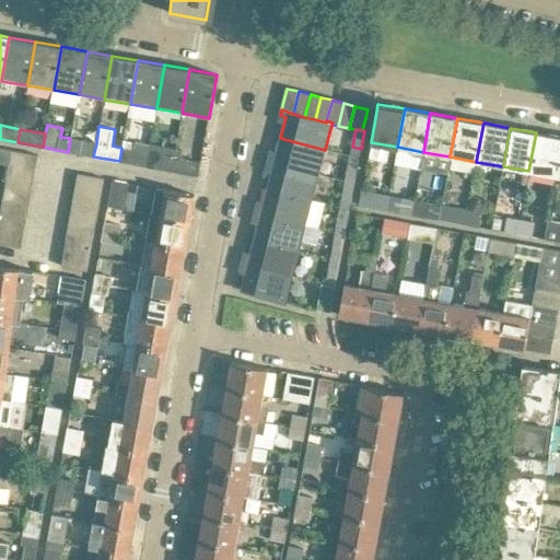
[(559,137),(536,132),(528,171),(555,176),(559,146),(559,137)]
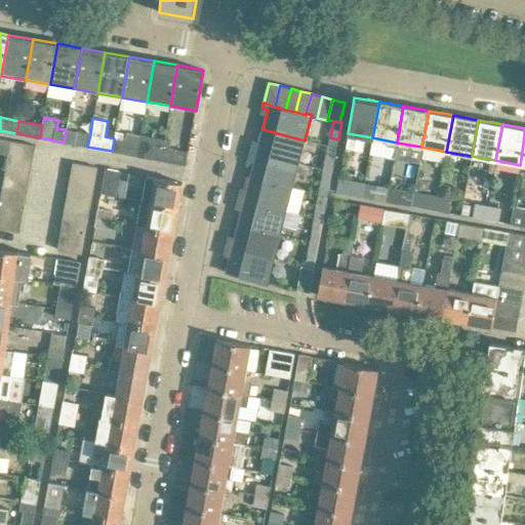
[(66,129),(64,143),(87,147),(90,134),(66,129)]
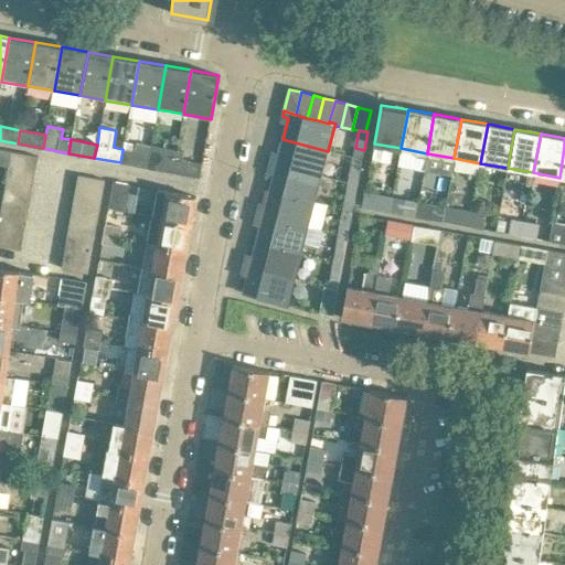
[(321,177),(328,151),(283,139),(277,159),(272,157),(270,162),(321,177)]
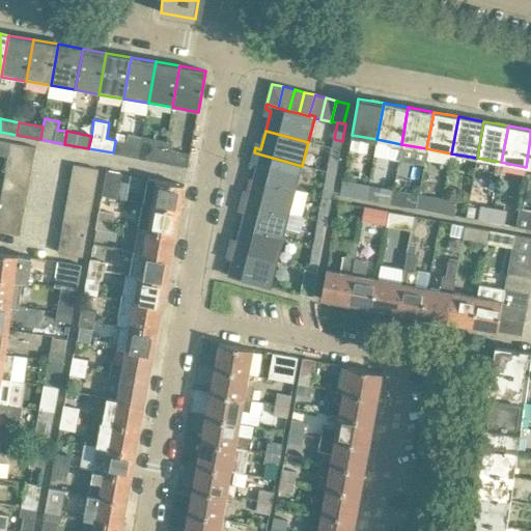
[(113,152),(138,158),(142,137),(129,135),(128,142),(115,140),(115,142),(113,152)]
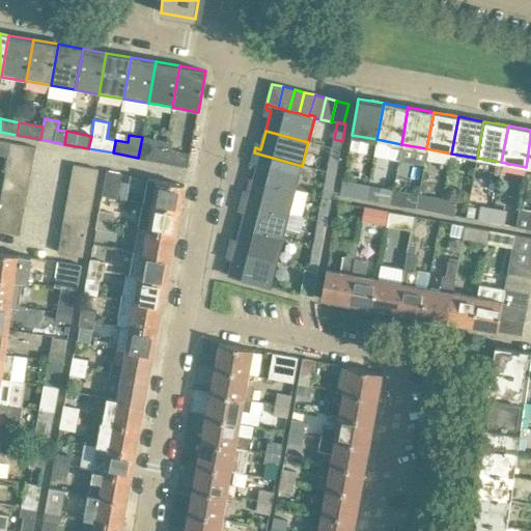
[(138,158),(162,162),(165,141),(142,137),(138,158)]
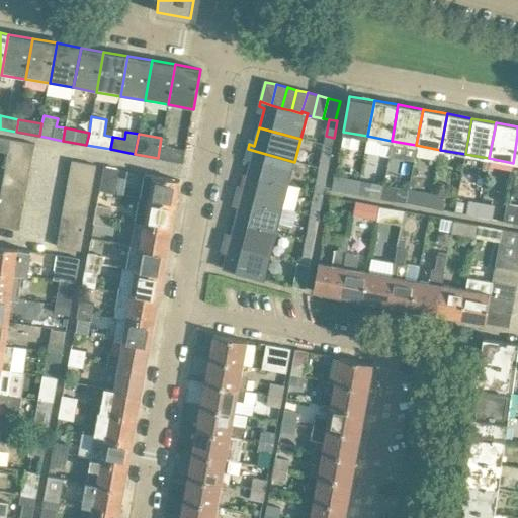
[(168,139),(161,138),(158,158),(183,162),(185,150),(167,147),(168,139)]
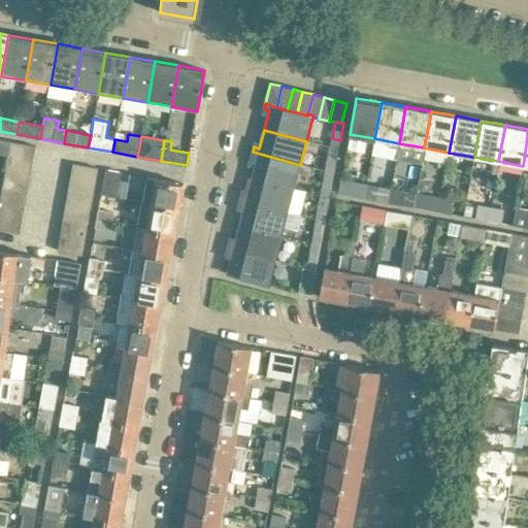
[(35,146),(10,141),(8,156),(33,160),(35,146)]
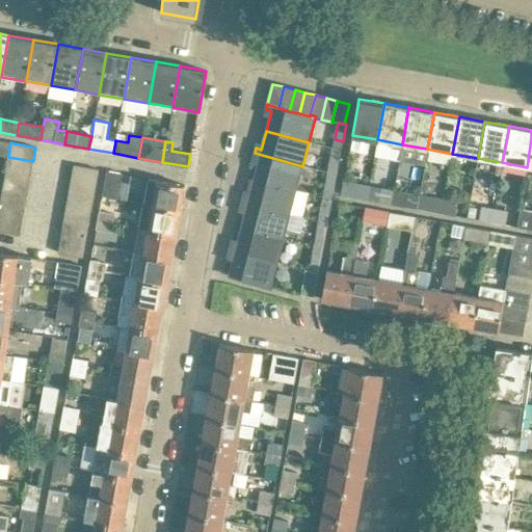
[(333,149),(327,175),(337,176),(341,151),(333,149)]
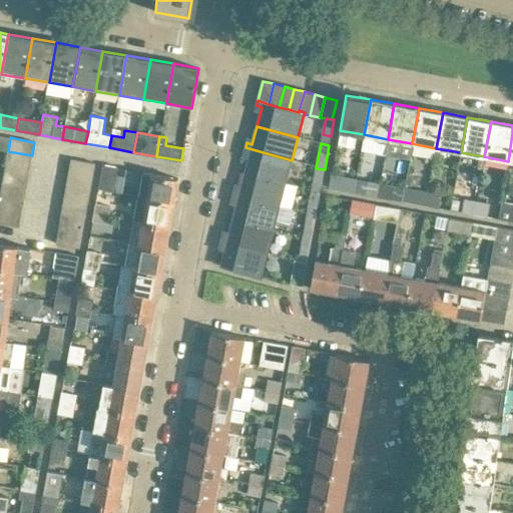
[(286,183),(292,160),(245,147),(243,152),(249,153),(244,172),(286,183)]
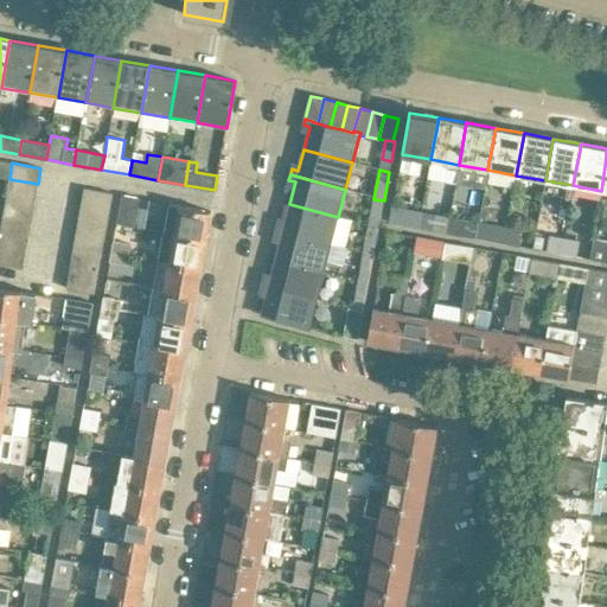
[(10,179),(7,192),(36,197),(38,184),(10,179)]
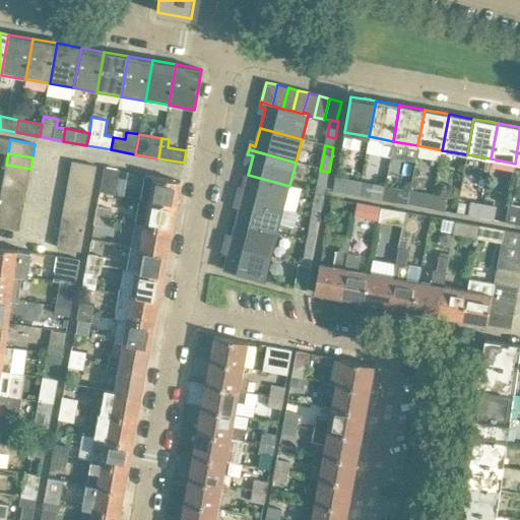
[(72,160),(70,173),(94,177),(96,166),(72,160)]
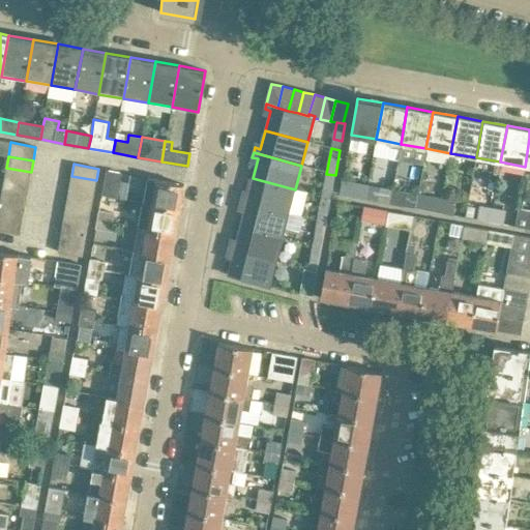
[(28,184),(31,172),(6,168),(4,180),(28,184)]
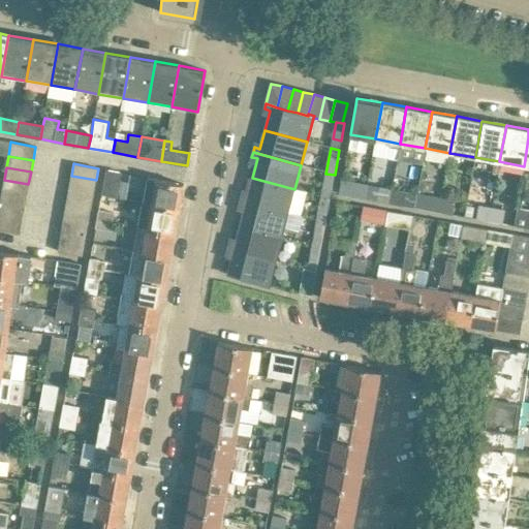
[(106,169),(102,194),(117,197),(120,181),(121,173),(106,169)]
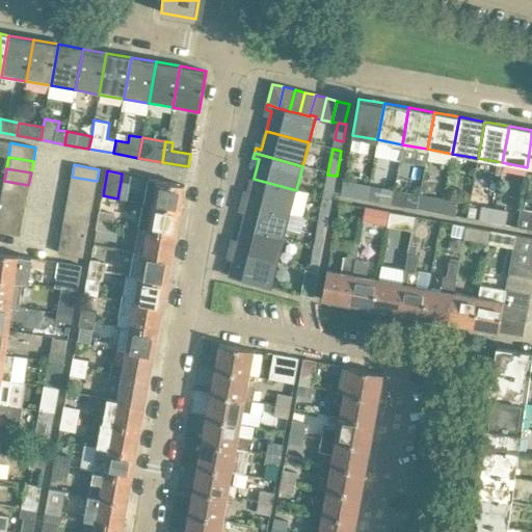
[(327,175),(325,189),(334,191),(337,176),(327,175)]
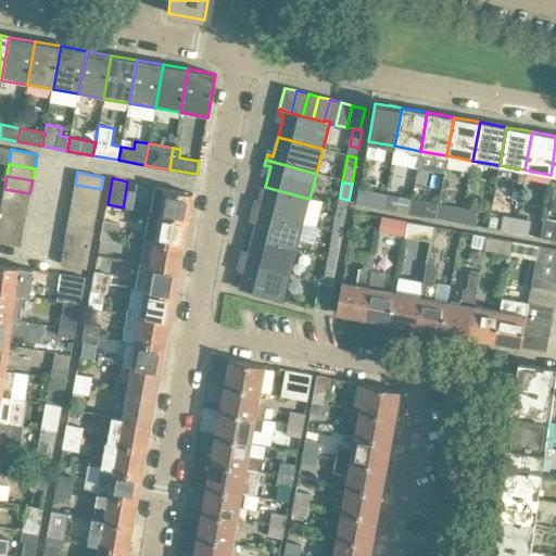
[(72,201),(98,206),(101,189),(75,185),(72,201)]
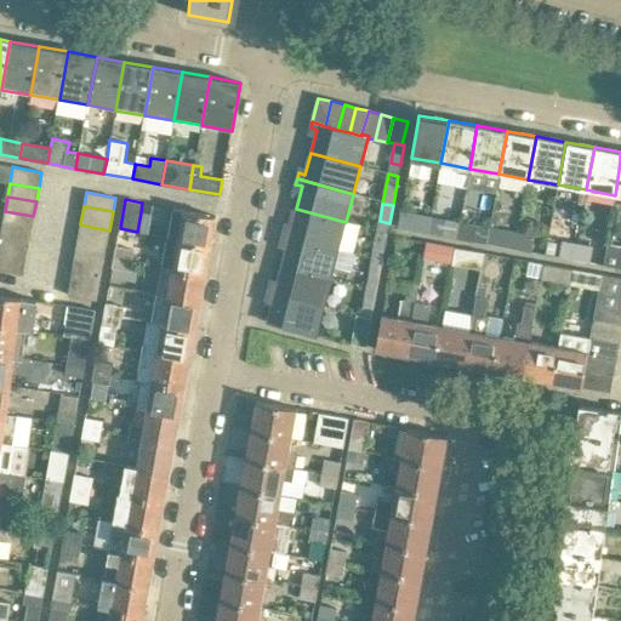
[(174,209),(167,240),(210,248),(216,216),(174,209)]
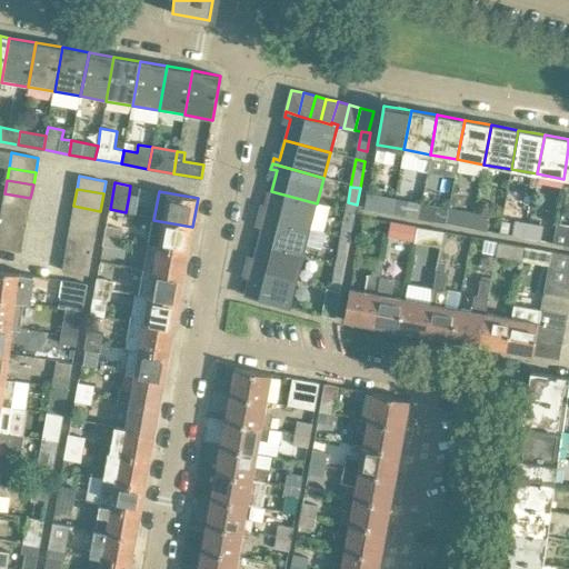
[(310,229),(317,203),(271,191),(266,211),(260,210),(259,215),(310,229)]
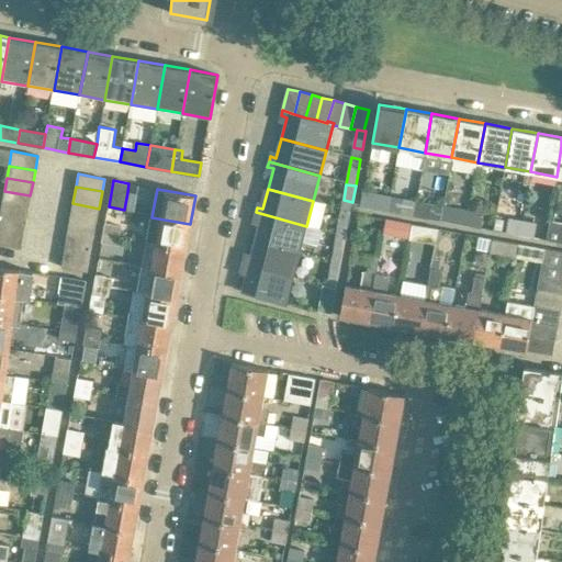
[(4,191),(1,204),(27,209),(30,195),(4,191)]
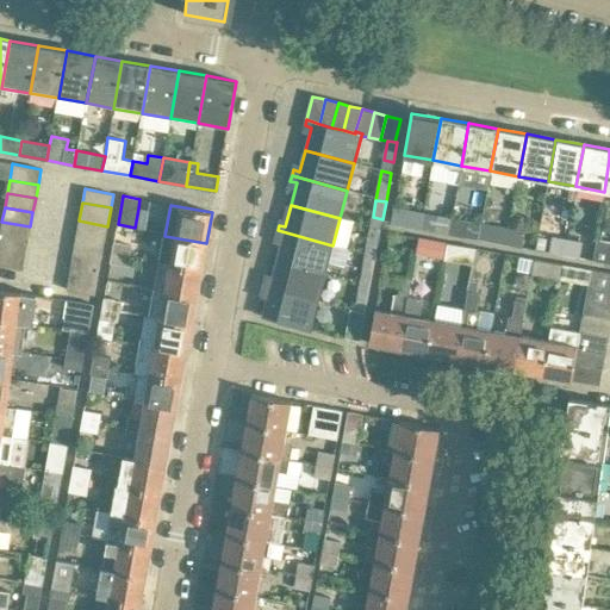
[(391,223),(419,229),(423,212),(394,207),(393,207),(391,223)]
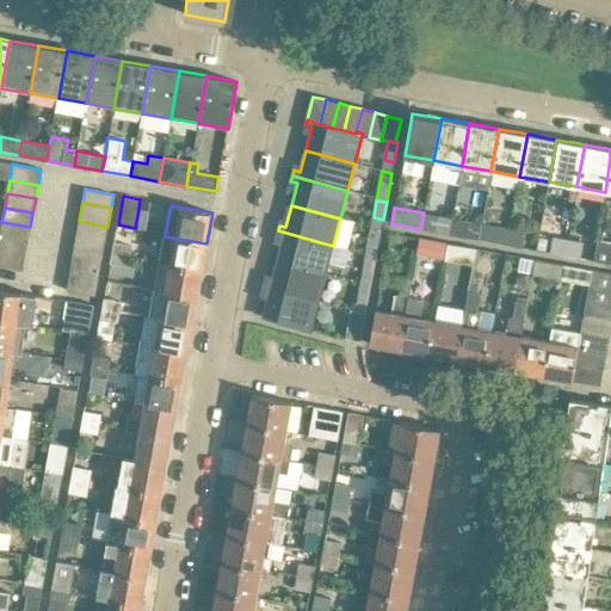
[(438,215),(434,232),(449,234),(452,217),(438,215)]
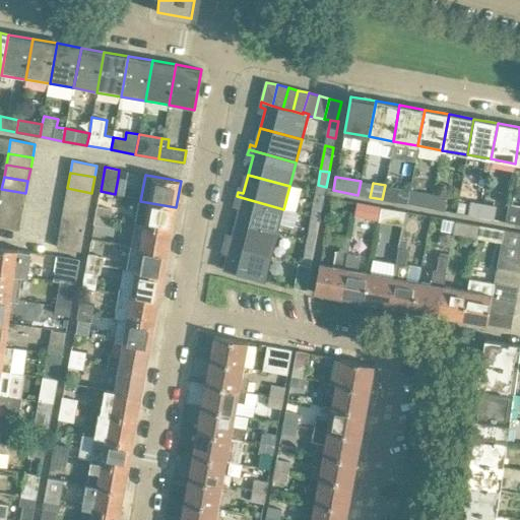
[(385,185),(382,199),(407,204),(409,190),(385,185)]
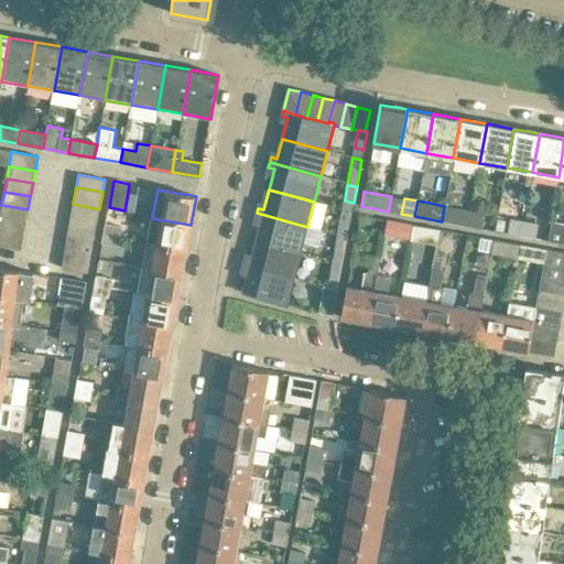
[(73,204),(71,217),(97,221),(99,209),(73,204)]
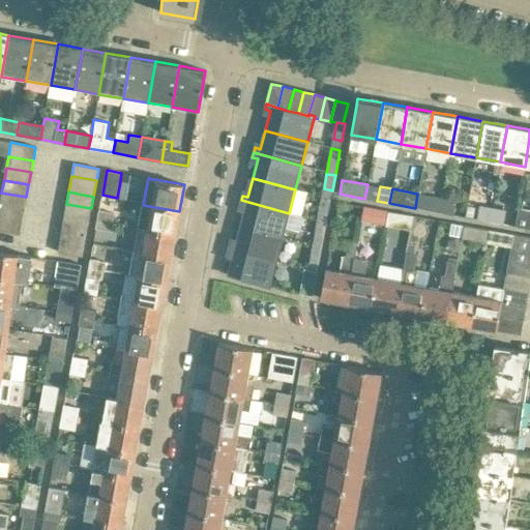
[(0,204),(24,209),(26,197),(1,193),(1,198),(0,200),(0,204)]
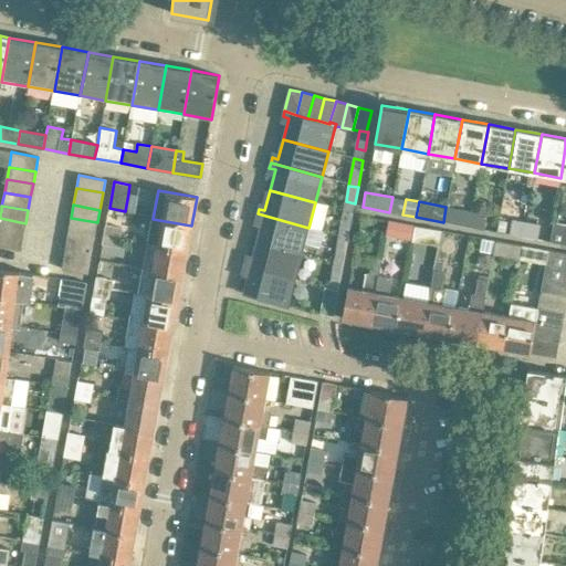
[(443,222),(470,227),(472,211),(446,207),(443,222)]
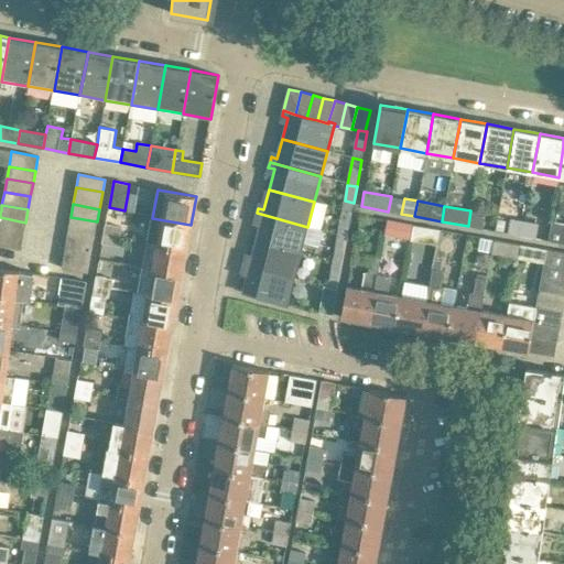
[(343,209),(337,236),(347,237),(351,212),(343,209)]
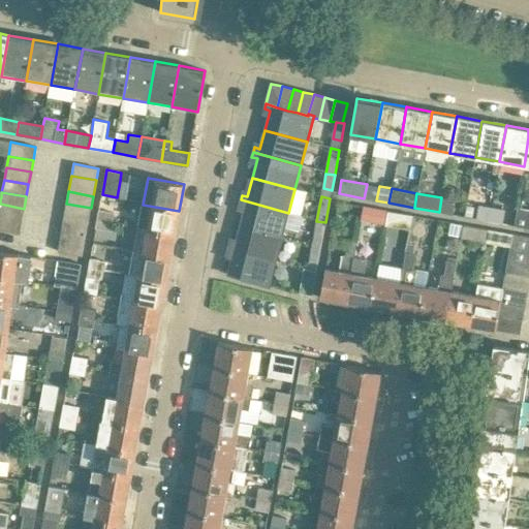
[(441,197),(439,212),(453,214),(455,200),(441,197)]
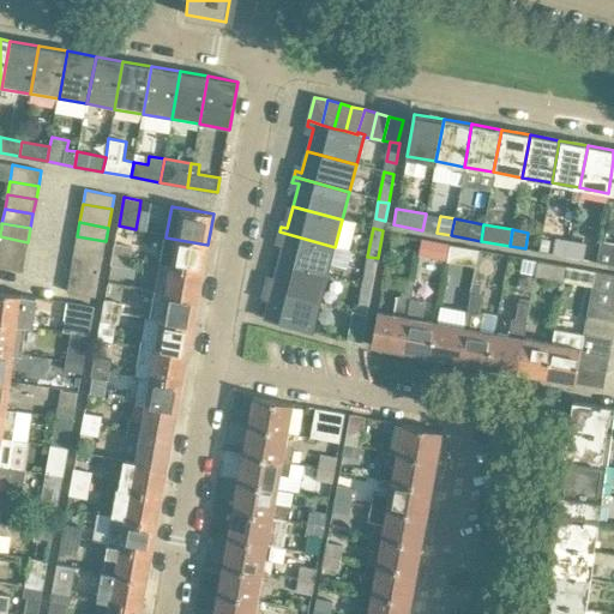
[(327,275),(335,247),(280,232),(277,238),(284,240),(278,262),(327,275)]
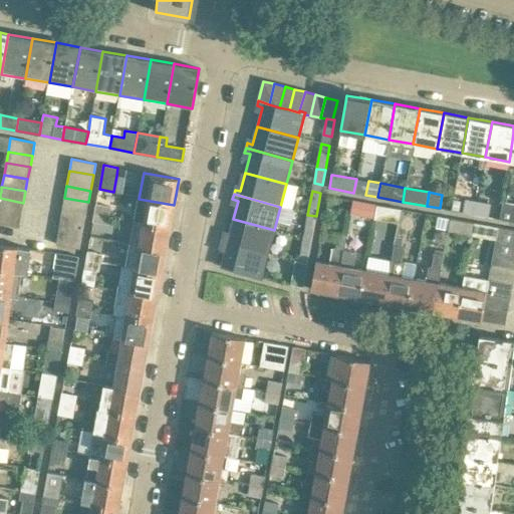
[(0,211),(21,215),(23,203),(0,198),(0,211)]
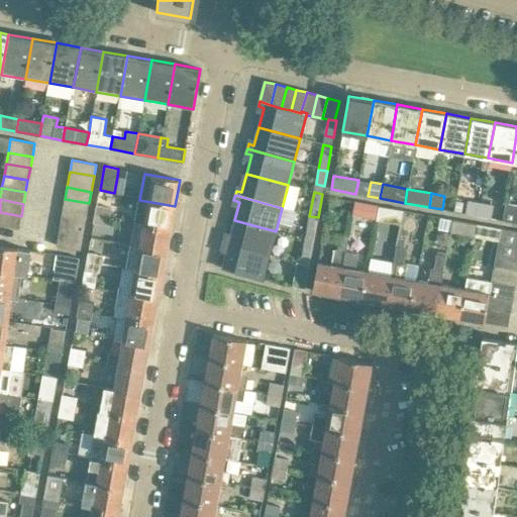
[(63,211),(87,215),(89,203),(65,199),(63,211)]
